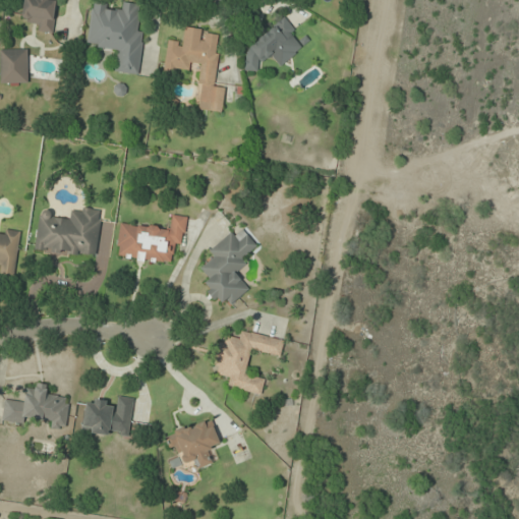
[(55,31),(58,0),(25,0),(23,17),(35,18),(34,29),(55,31)]
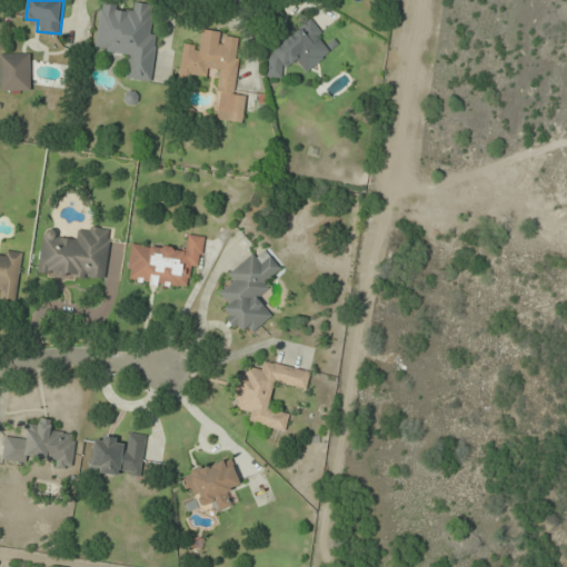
[(153,80),(159,31),(151,30),(155,2),(136,0),(133,10),(121,9),(121,1),(112,0),(103,0),(97,48),(131,52),(129,78),(153,80)]
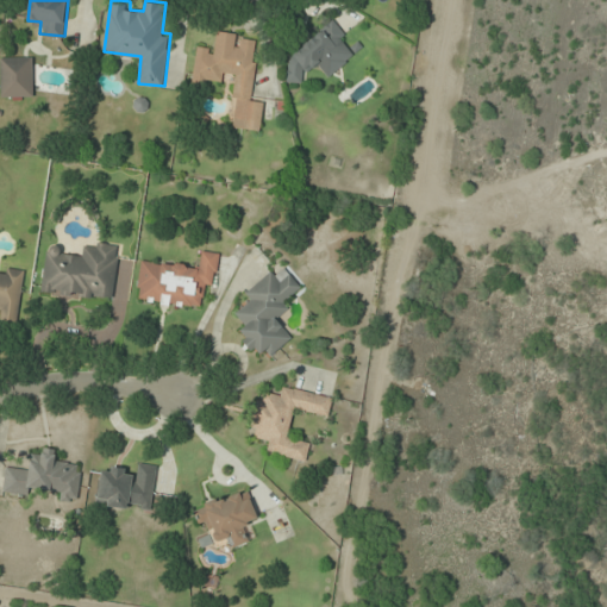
[(330,75),(358,54),(335,22),(280,64),(294,83),(320,63),(330,75)]
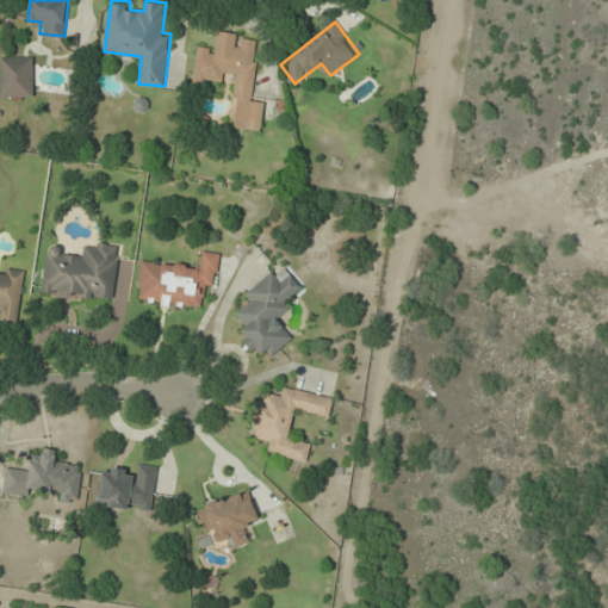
[(260,36),(218,31),(217,47),(199,44),(196,80),(223,84),(224,73),(239,74),(234,128),(262,130),(266,100),(254,99),(260,36)]
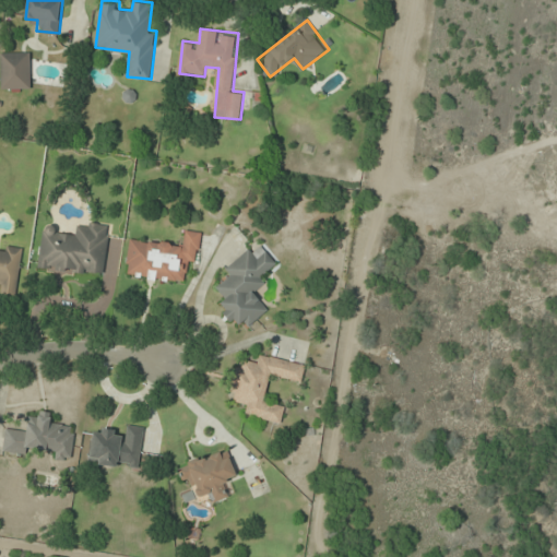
[(32,87),(32,50),(2,50),(2,87),(32,87)]
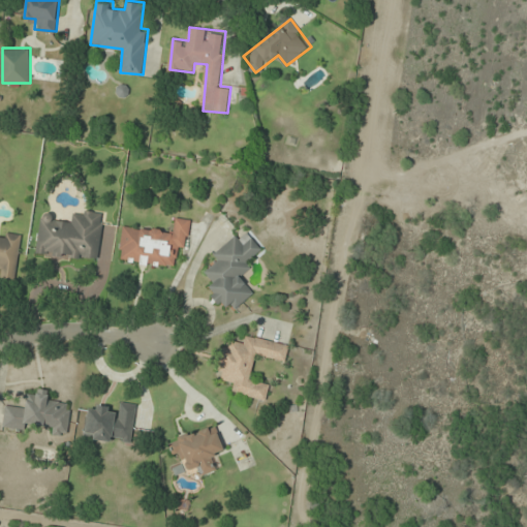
[(37,253),(99,260),(105,211),(75,208),(74,219),(41,216),(37,253)]
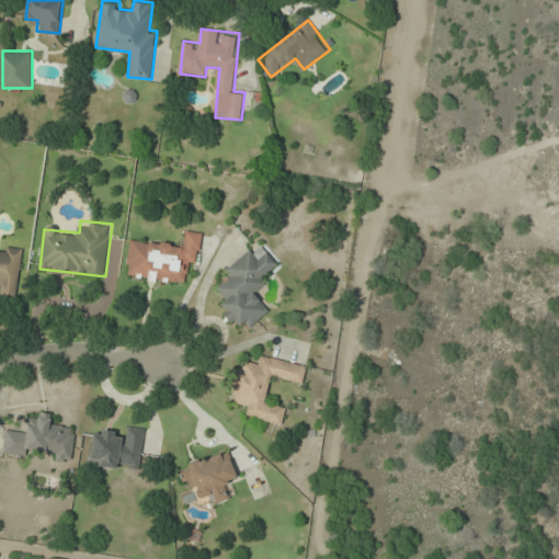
[(186,283),(190,260),(200,262),(203,231),(185,229),(183,243),(132,238),(127,276),(186,283)]
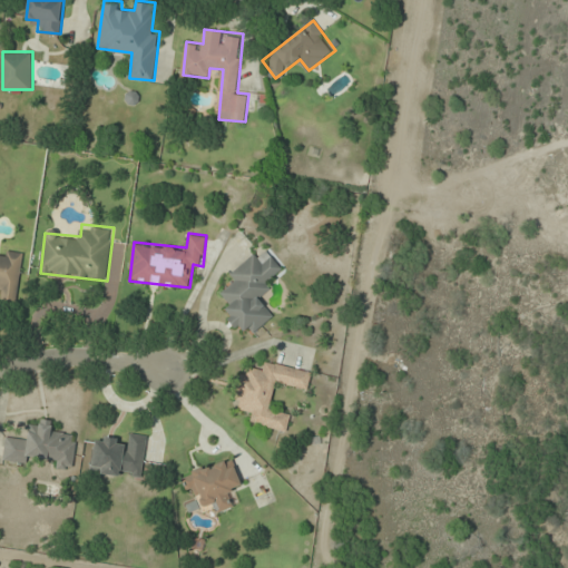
[(0,297),(19,300),(25,252),(0,248),(0,297)]
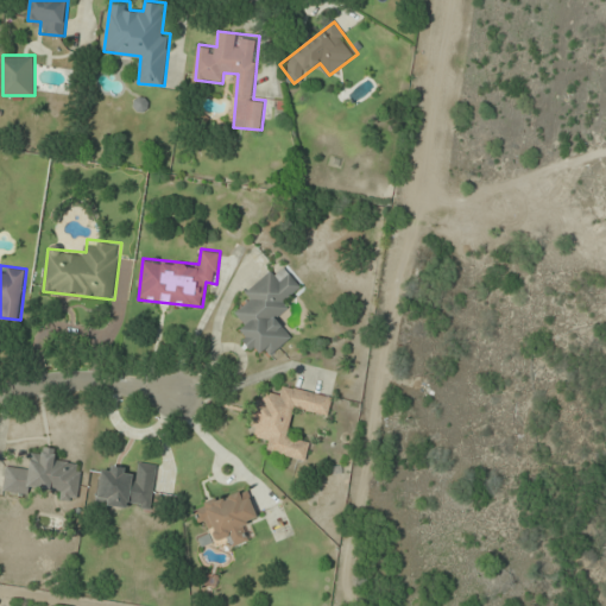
[(303,285),(286,265),(277,272),(273,269),(247,290),(253,298),(237,311),(246,323),(239,329),(257,352),(264,346),(271,354),(294,335),(278,316),(290,307),(284,300),(303,285)]
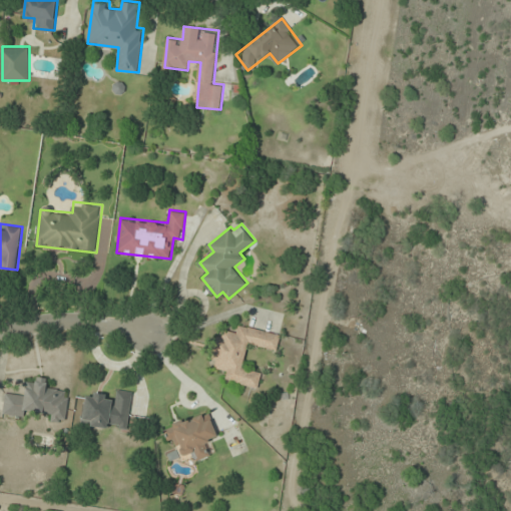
[(218,330),(211,367),(228,370),(226,381),(260,387),(263,370),(244,367),(248,344),(279,350),(282,332),(238,325),(236,333),(218,330)]
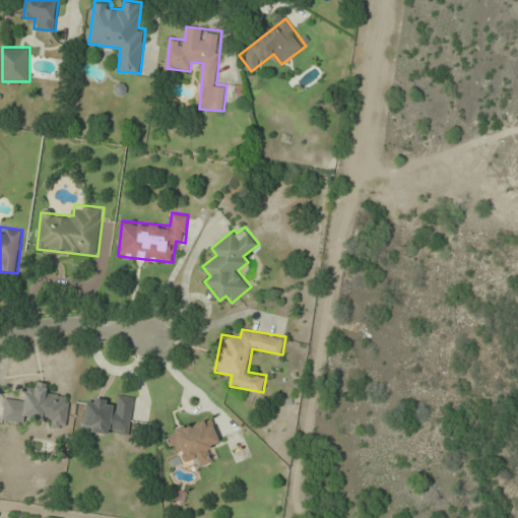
[(68,428),(72,396),(50,393),(51,383),(29,380),(26,399),(5,397),(3,417),(29,422),(30,413),(50,416),(49,426),(68,428)]
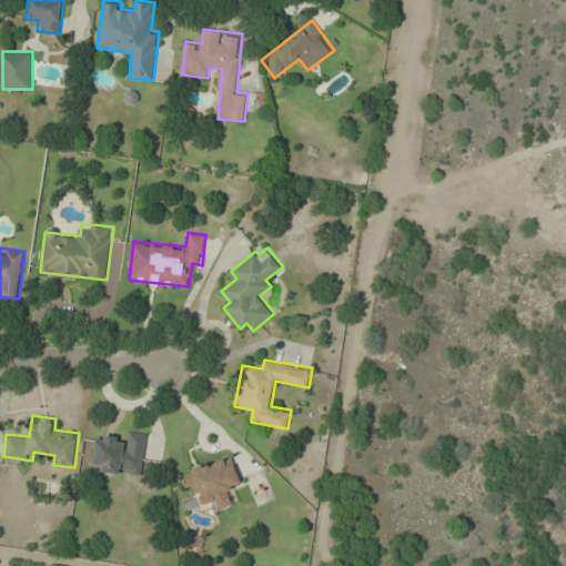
[(94,436),(91,470),(143,475),(148,433),(128,431),(127,440),(94,436)]
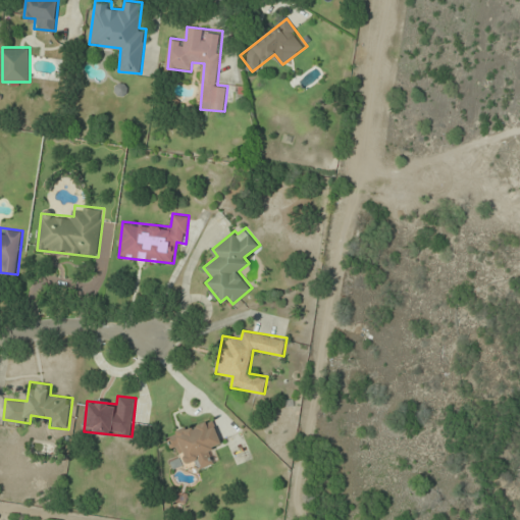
[(220,461),(215,446),(222,444),(214,418),(168,431),(178,466),(197,461),(199,467),(220,461)]
